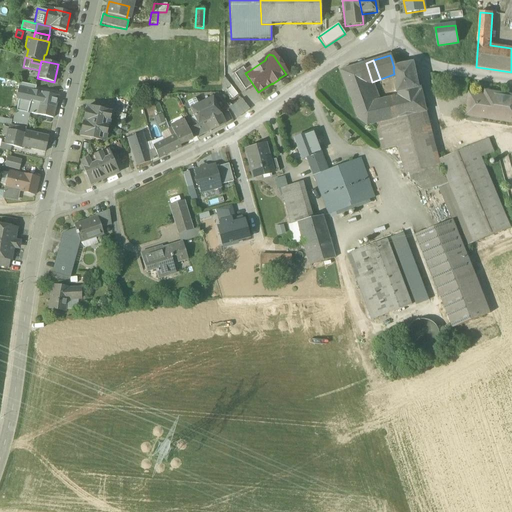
[(365,84),(372,82),(366,63),(340,71),(357,118),(366,126),(376,124),(381,150),(398,146),(420,141),(413,115),(423,113),(427,112),(421,87),(419,87),(419,88),(399,92),(400,96),(372,103),(365,84)]
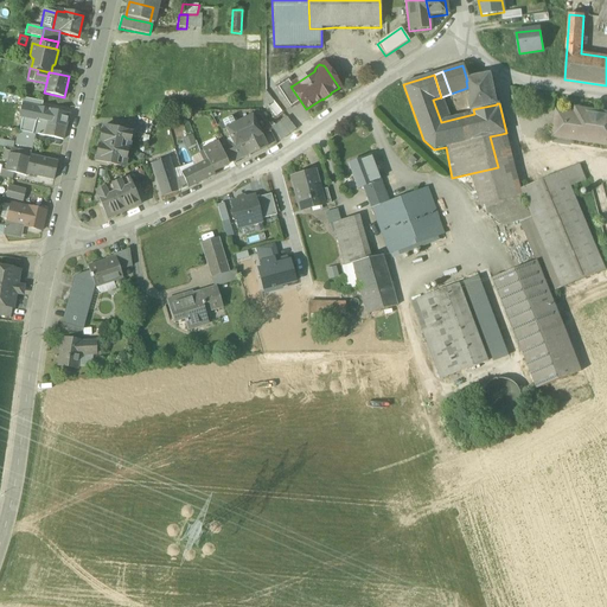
[(467,88),(473,109),(497,104),(497,103),(491,75),(481,77),(474,78),(467,81),(466,81),(467,88)]
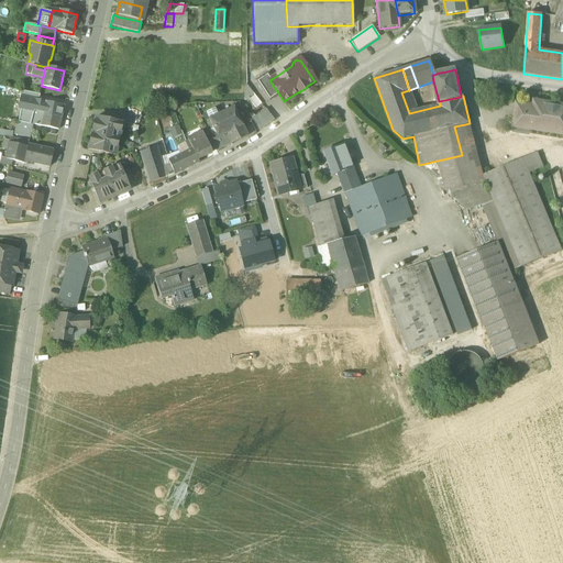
[(256,81),(269,101),(279,95),(269,80),(272,79),(267,74),(256,81)]
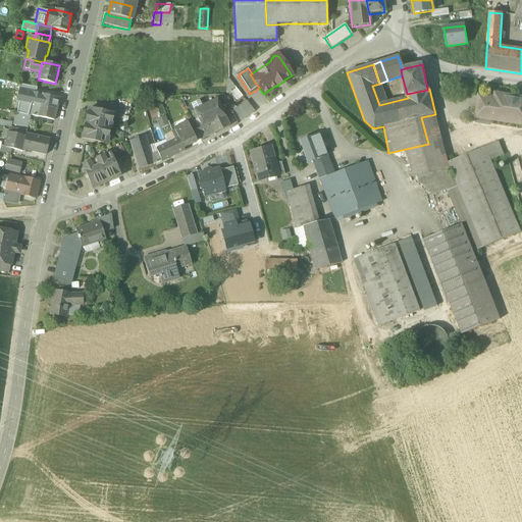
[(228,79),(225,95),(226,95),(230,92),(236,88),(228,79)]
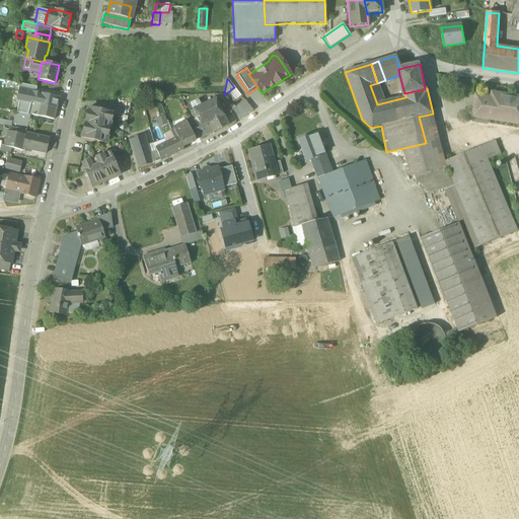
[(17,90),(20,90),(21,91),(21,90),(35,93),(38,87),(19,84),(17,90)]
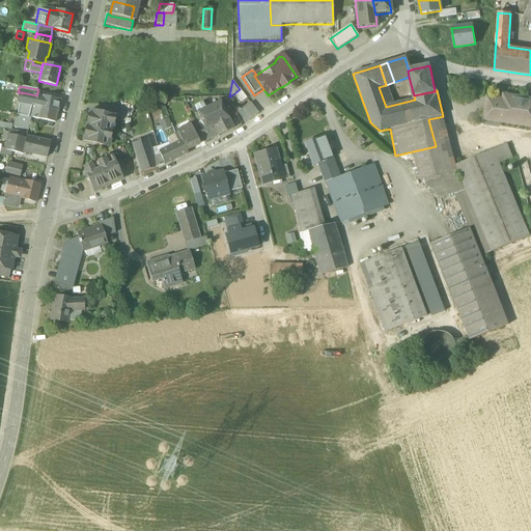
[(247,99),(240,89),(234,93),(242,103),(247,99)]
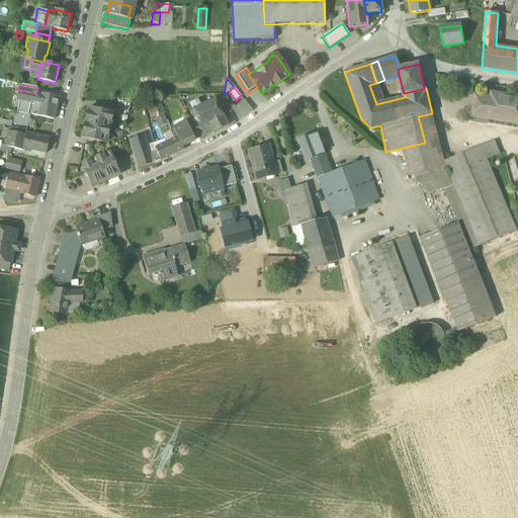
[(59,98),(35,93),(21,90),(21,91),(20,90),(18,100),(19,100),(16,112),(19,113),(27,115),(30,103),(46,106),(46,107),(56,109),(59,98)]
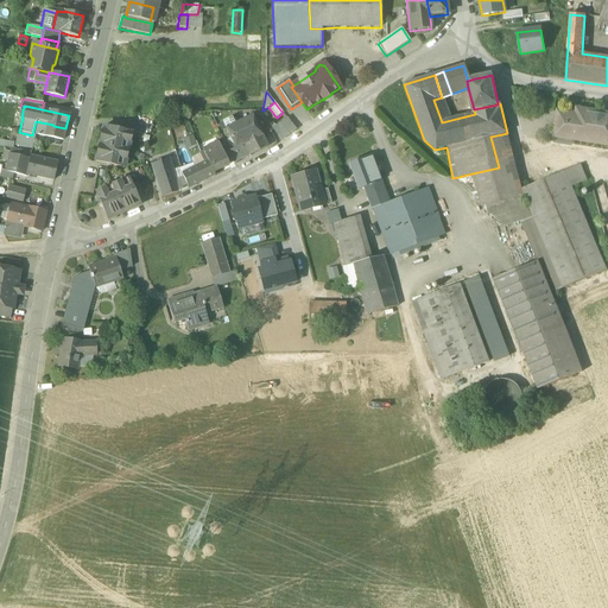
[(572,140),(607,145),(607,113),(595,112),(595,113),(577,111),(577,115),(558,112),(555,133),(574,135),(572,140)]
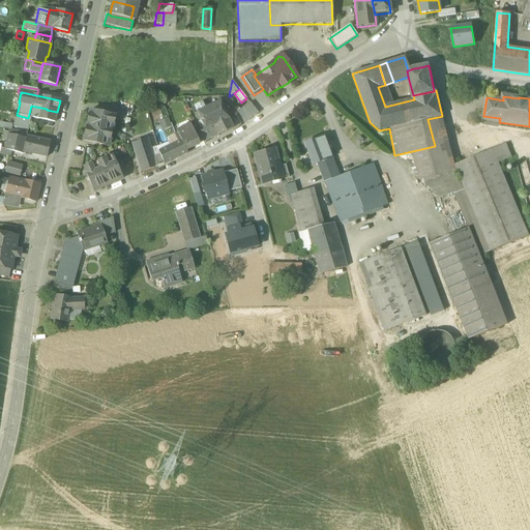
[(204,126),(205,129),(229,119),(221,101),(202,110),(200,105),(195,107),(204,126)]
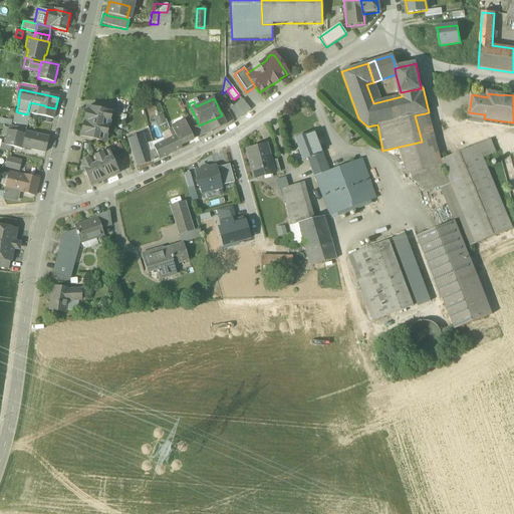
[(230,108),(238,119),(251,110),(243,99),(230,108)]
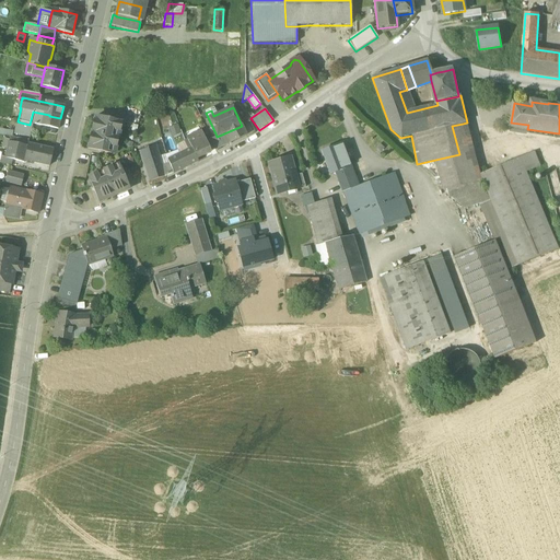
[(58,130),(60,118),(49,116),(49,115),(33,112),(30,125),(21,123),(18,136),(30,138),(32,126),(34,125),(58,130)]
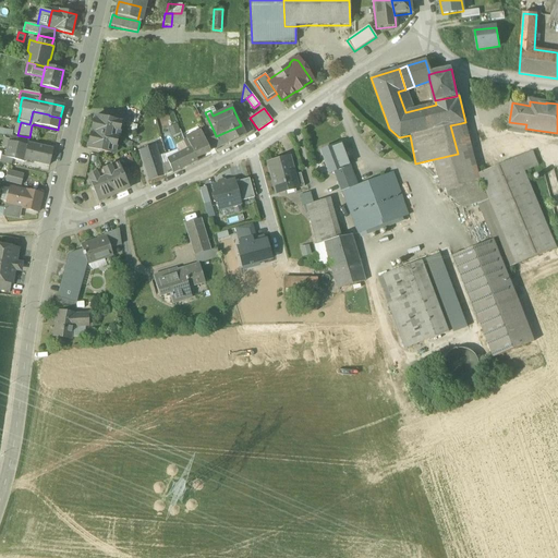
[(92,131),(91,133),(114,137),(116,133),(119,132),(121,123),(94,117),(94,120),(91,131),(92,131)]
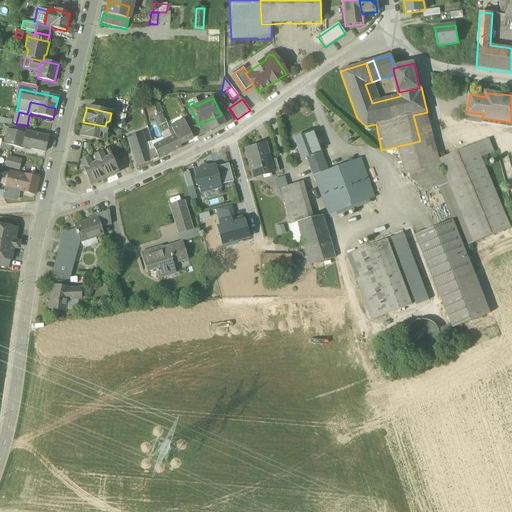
[(420,141),(398,146),(405,175),(406,174),(427,170),(436,166),(423,113),(413,115),(420,141)]
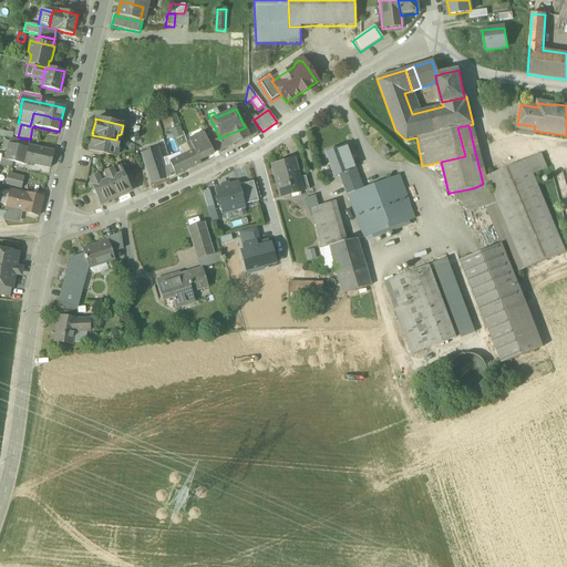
[(184,136),(181,126),(171,130),(174,140),(184,136)]
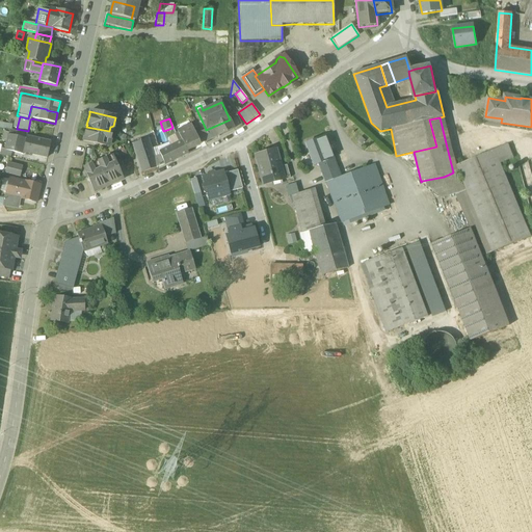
[(234,129),(230,120),(206,130),(201,133),(205,142),(234,129)]
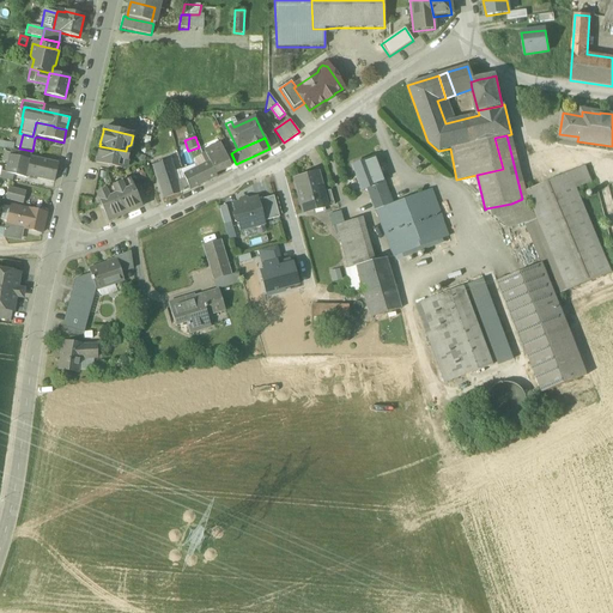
[(226,143),(220,146),(225,156),(230,153),(231,152),(226,143)]
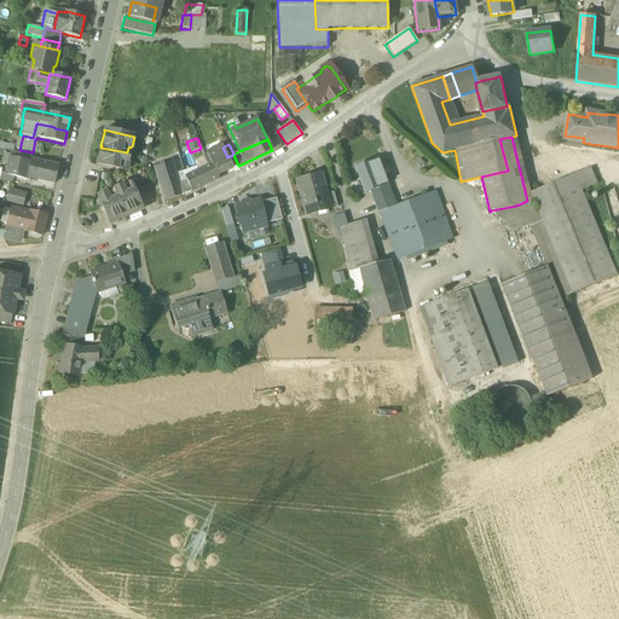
[(131,154),(127,152),(100,148),(100,149),(97,161),(98,161),(97,165),(122,171),(125,165),(128,163),(131,154)]
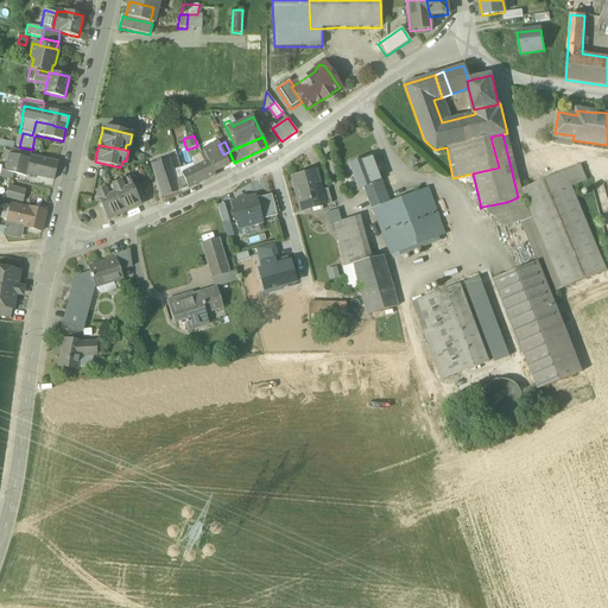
[(203,152),(208,162),(209,162),(214,172),(228,165),(223,154),(219,145),(203,152)]
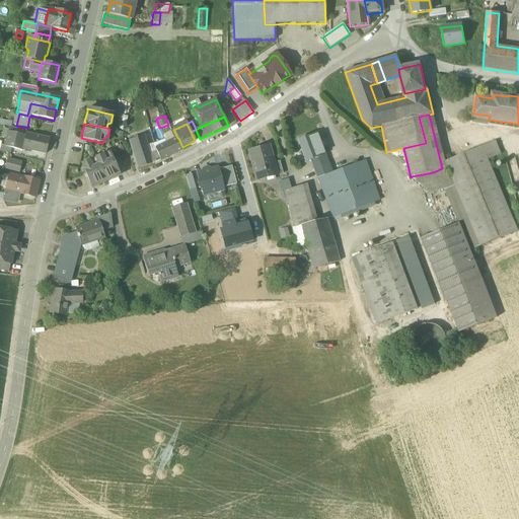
[(191,132),(195,141),(200,139),(196,130),(195,130),(191,132)]
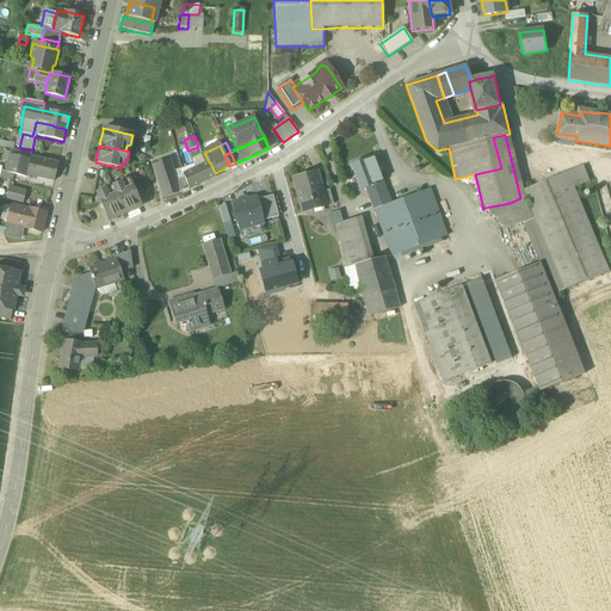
[(193,165),(196,168),(205,165),(202,155),(193,159),(193,165)]
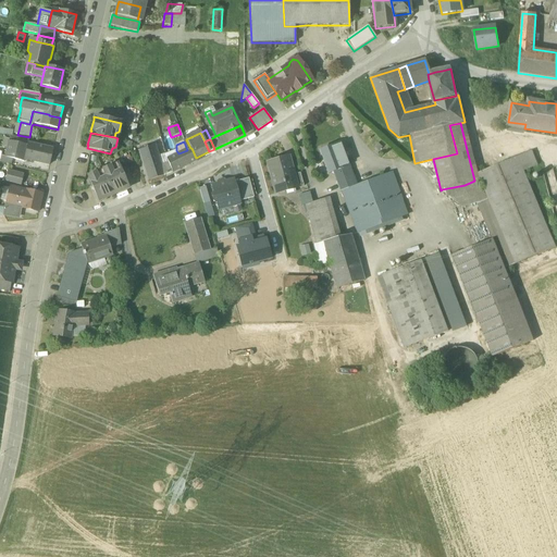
[(24,160),(49,165),(52,149),(27,144),(27,146),(15,144),(9,143),(8,148),(5,158),(12,159),(24,162),(24,160)]
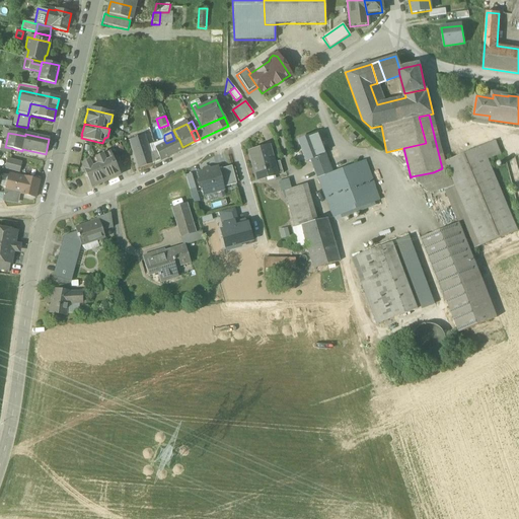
[(306,161),(310,160),(322,155),(324,155),(321,147),(320,147),(315,135),(299,141),(301,149),(303,148),(307,160),(306,161)]
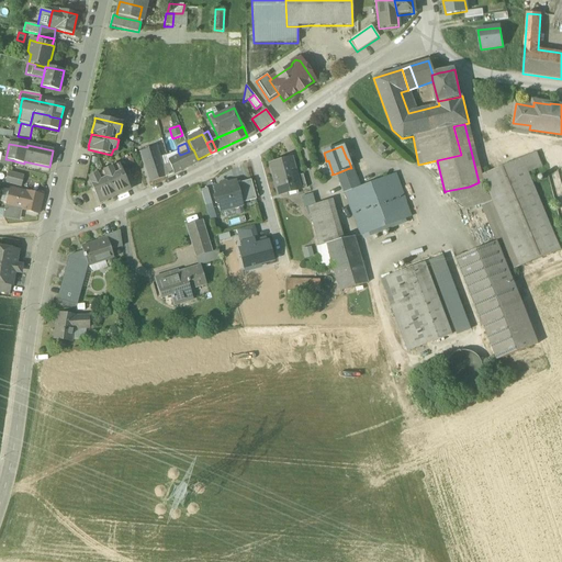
[(167,177),(173,175),(169,164),(163,167),(160,157),(156,147),(139,153),(149,183),(167,178),(167,177)]
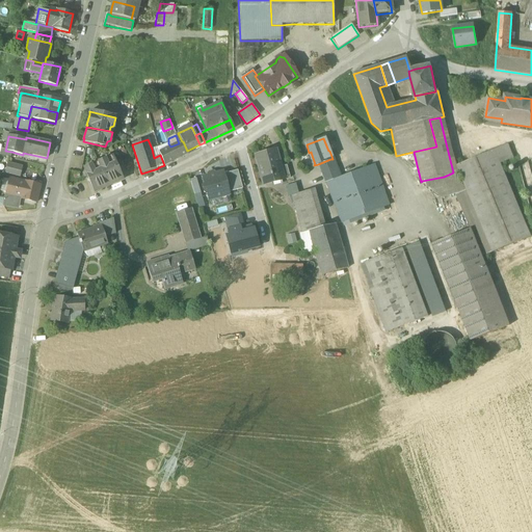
[(188,154),(187,151),(183,141),(182,141),(179,143),(170,147),(159,153),(160,155),(164,165),(188,154)]
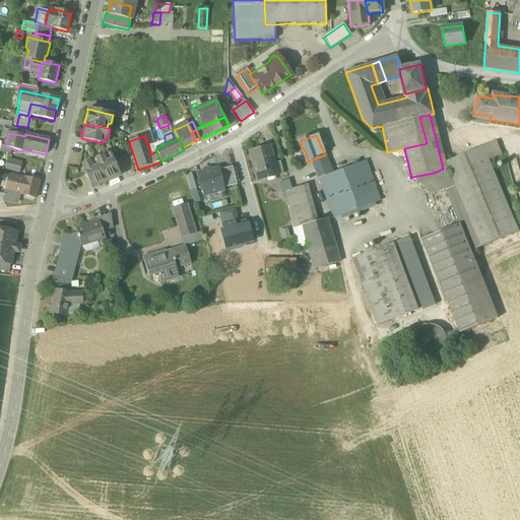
[(167,143),(165,140),(153,144),(155,149),(167,143)]
